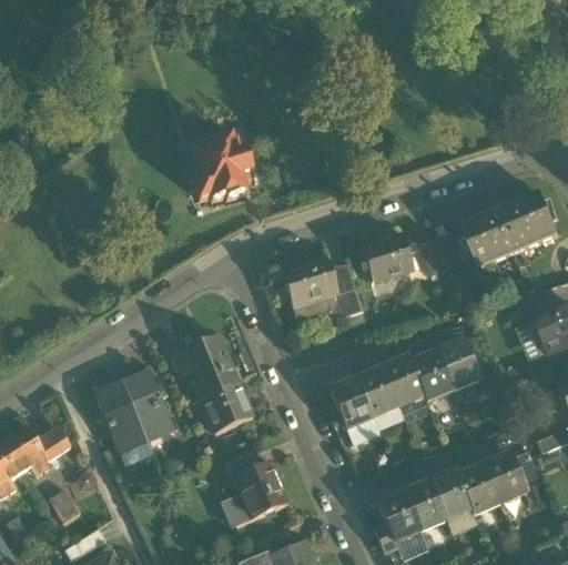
[(435,11),(439,21),(479,6),(478,1),(480,0),(426,0),(429,8),(435,11)]
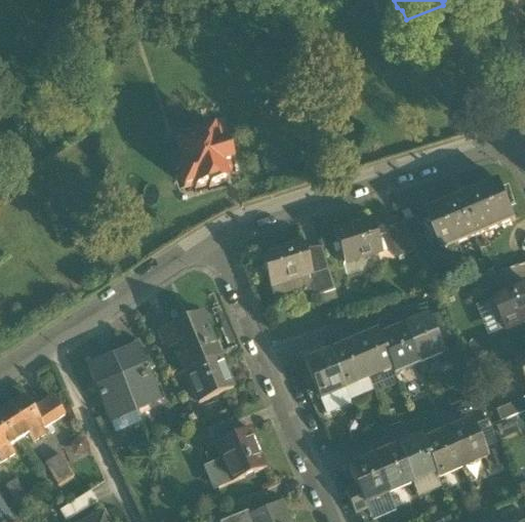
[(194,182),(195,186),(208,182),(209,185),(226,179),(224,172),(232,169),(229,161),(231,161),(225,142),(224,142),(218,126),(212,128),(212,127),(193,133),(195,137),(175,143),(178,152),(167,155),(172,169),(177,167),(184,186),(194,182)]
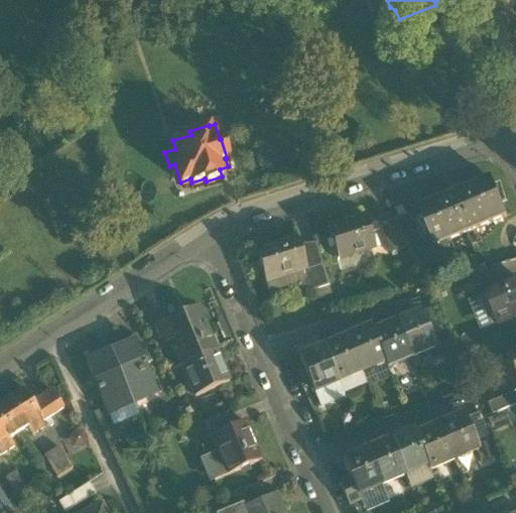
[(418,207),(433,242),(506,212),(491,175),(418,207)]
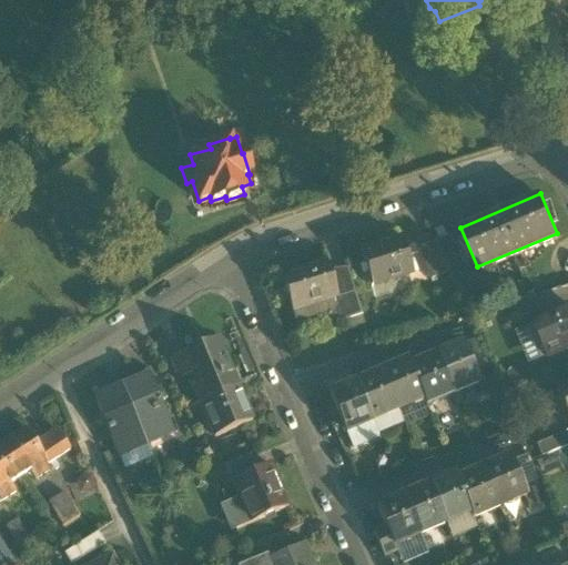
[(361,250),(371,283),(412,270),(402,238),(361,250)]
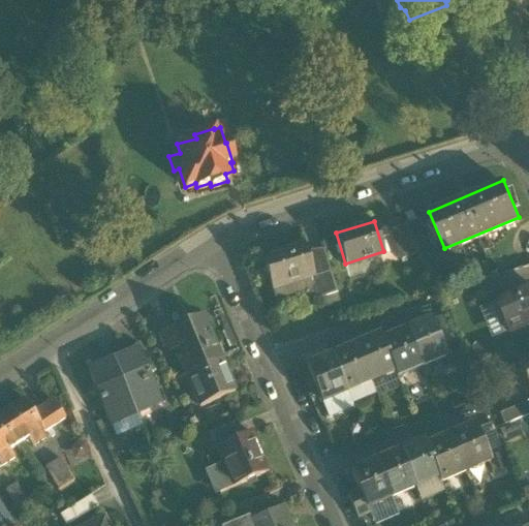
[(387,229),(400,258),(421,250),(408,221),(387,229)]
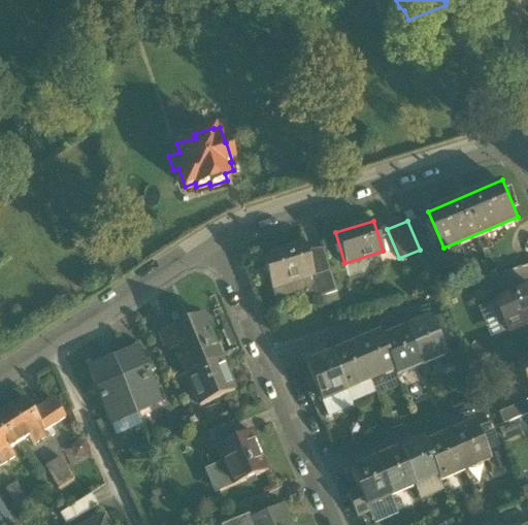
[(262,256),(272,286),(312,273),(314,273),(309,258),(304,242),(262,256)]
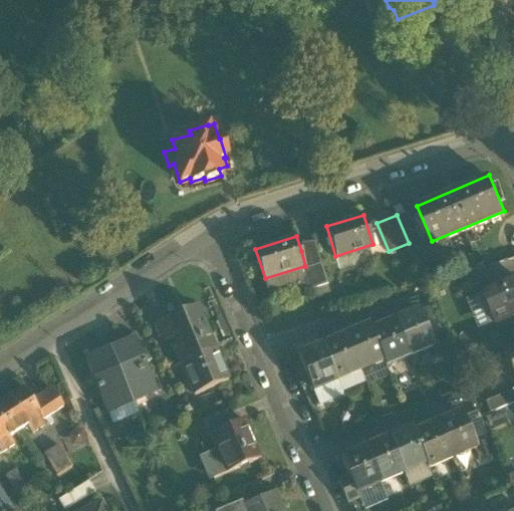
[(308,277),(311,288),(328,282),(316,246),(301,251),(305,266),(304,266),(308,277)]
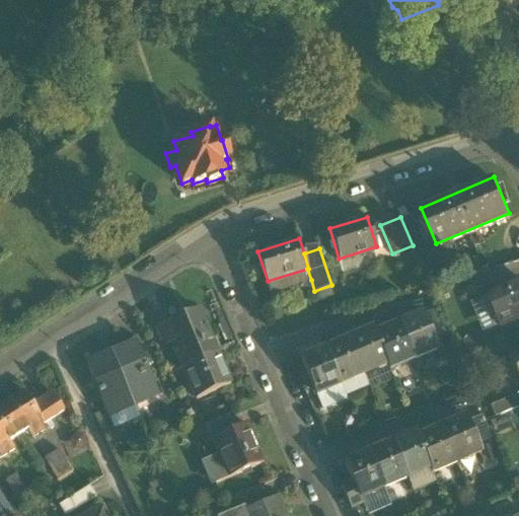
[(467,273),(471,285),(493,278),(490,266),(467,273)]
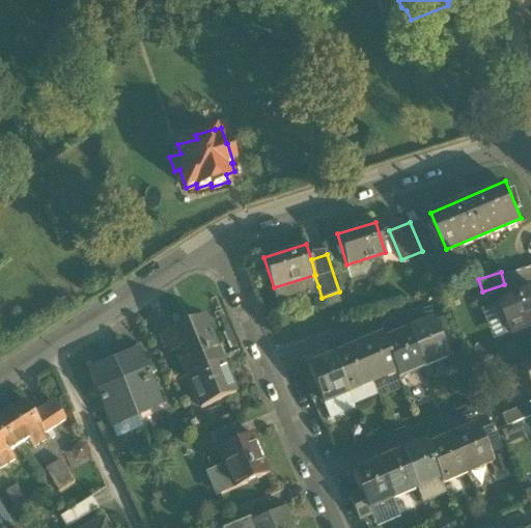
[(318,286),(314,275),(274,287),(277,300),(318,286)]
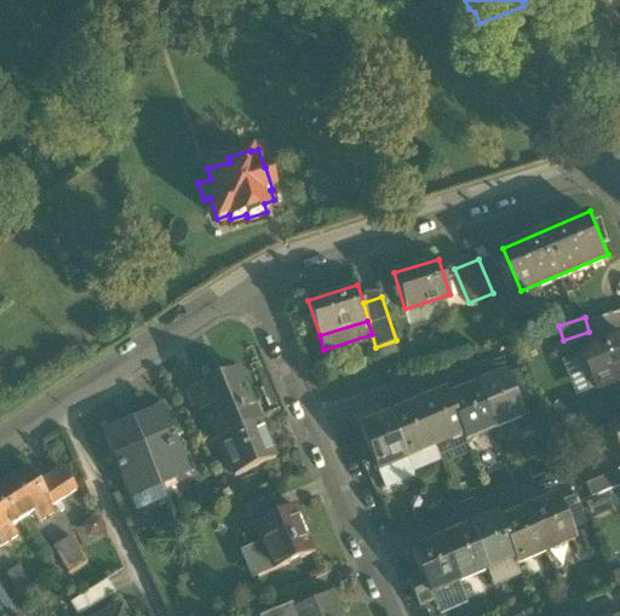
[(619,332),(583,349),(597,384),(619,374),(619,332)]
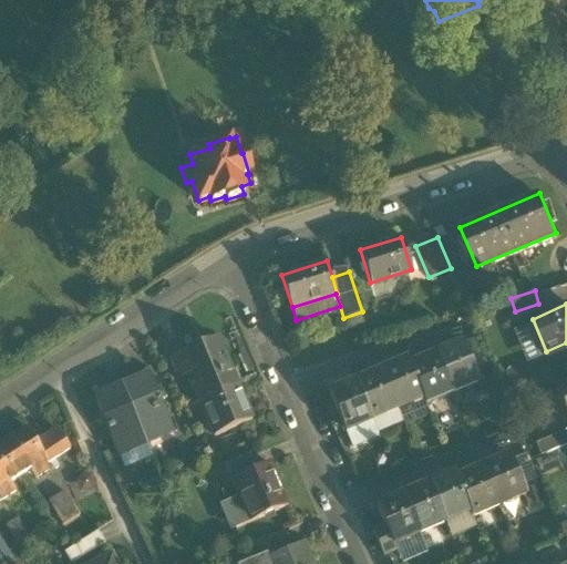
[(526,359),(546,351),(533,319),(513,327),(526,359)]
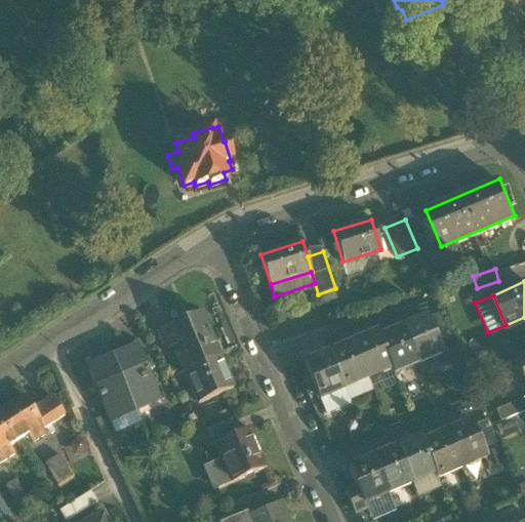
[(441,310),(428,316),(438,338),(451,333),(441,310)]
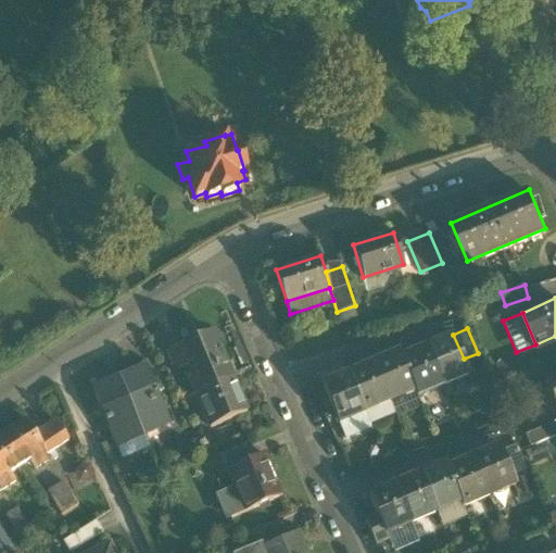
[(194,361),(205,387),(232,376),(213,329),(169,348),(178,367),(194,361)]
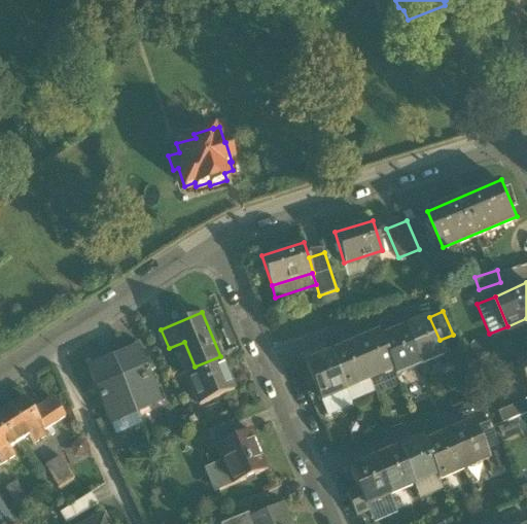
[(429,317),(406,327),(420,362),(445,352),(440,340),(429,317)]
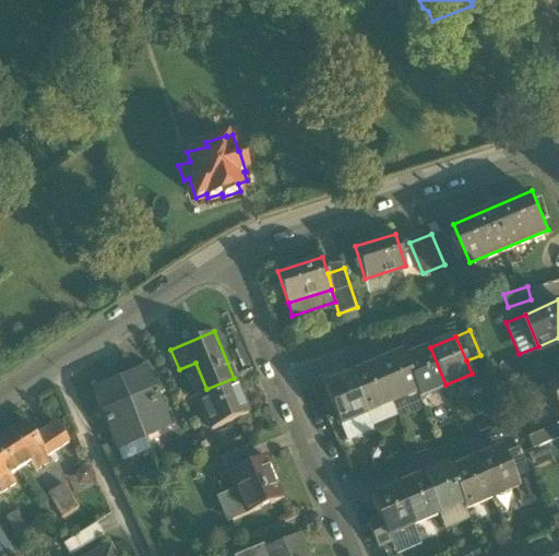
[(420,395),(445,385),(430,347),(405,357),(418,389),(420,395)]
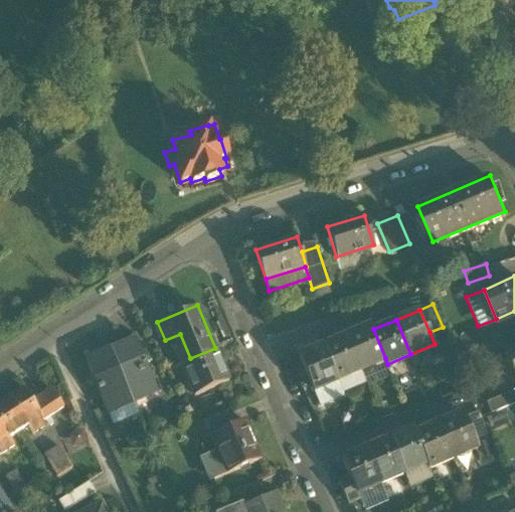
[(361,368),(385,358),(373,329),(371,325),(347,335),(361,368)]
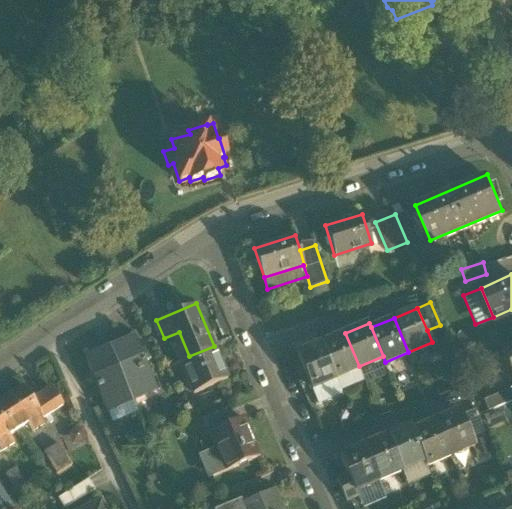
[(336,376),(359,366),(345,333),(322,343),(336,376)]
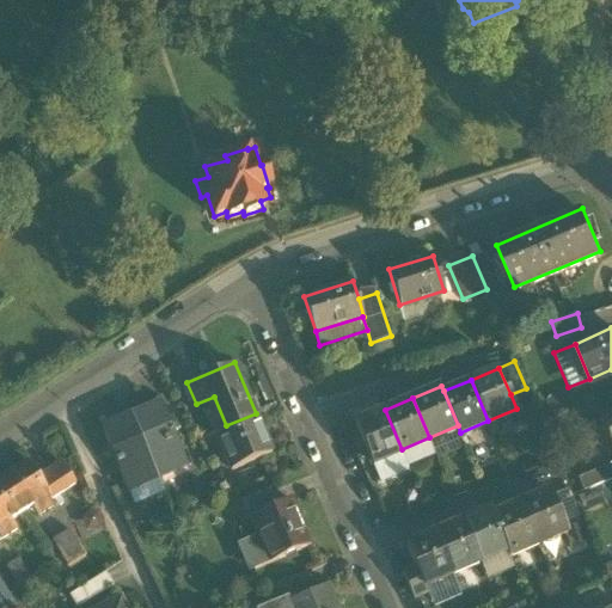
[(163,401),(133,413),(159,474),(189,462),(163,401)]
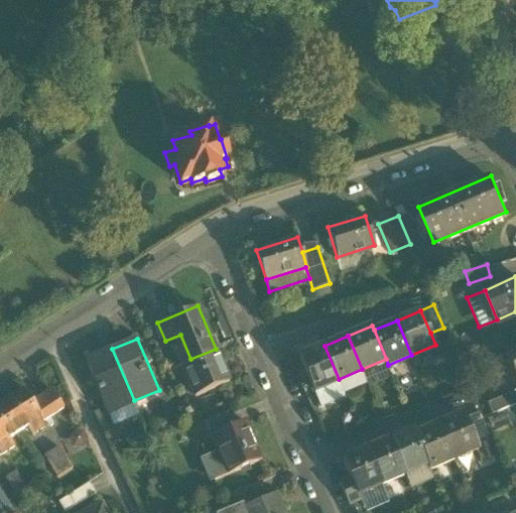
[(314,389),(339,379),(325,346),(300,356),(314,389)]
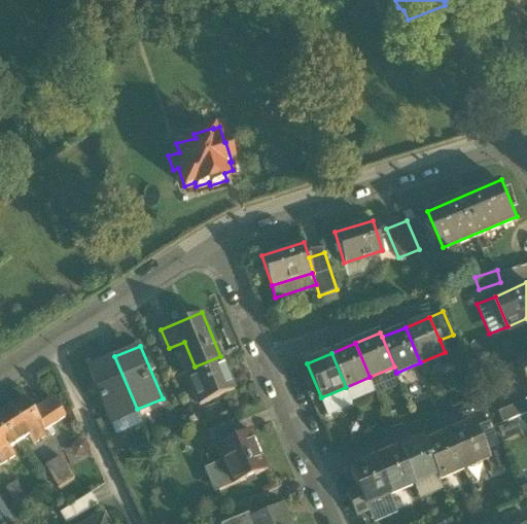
[(110,420),(137,409),(114,356),(88,368),(110,420)]
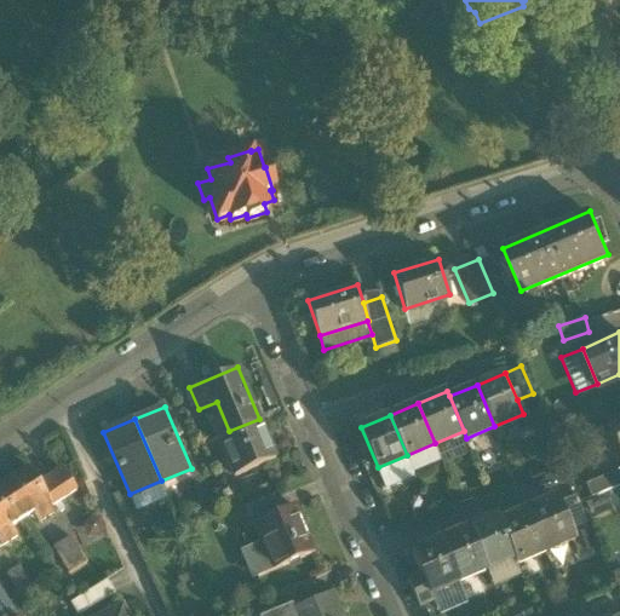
[(275,455),(259,419),(229,431),(219,435),(235,472),(275,455)]
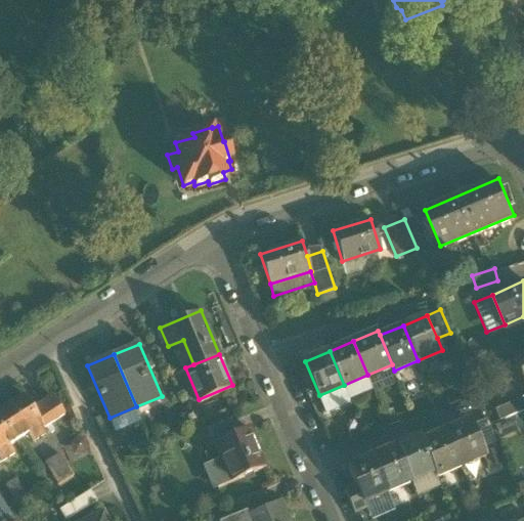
[(367,375),(373,387),(375,391),(398,381),(394,371),(392,364),(367,375)]
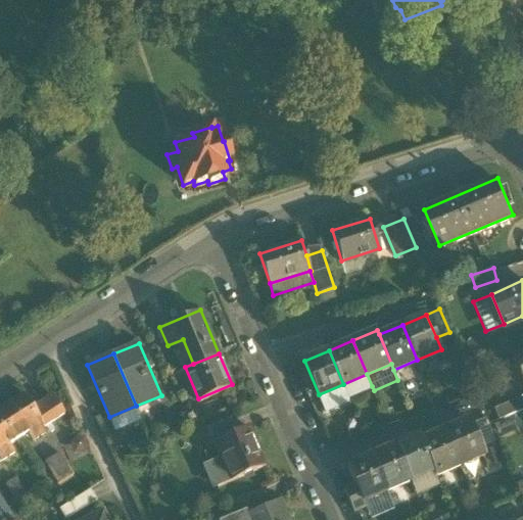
[(343,384),(348,395),(372,386),(367,374),(343,384)]
